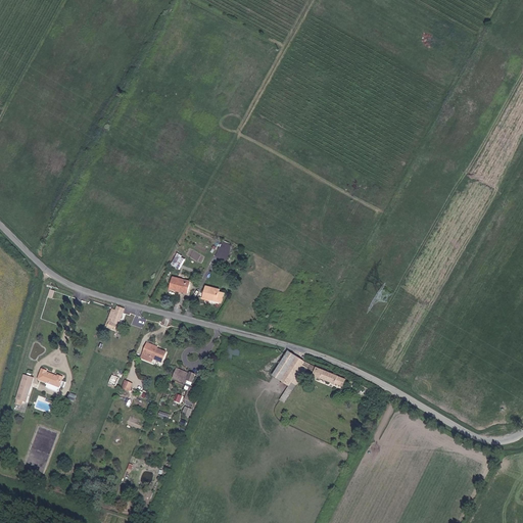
[(224,241),(217,255),(226,259),(230,251),(228,250),(231,244),(224,241)]
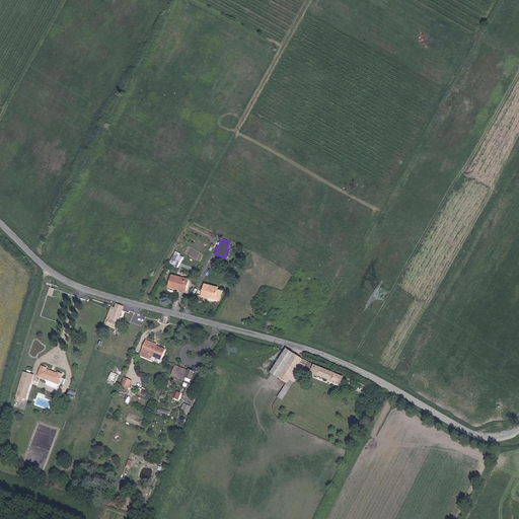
[(170,262),(179,267),(186,255),(176,250),(170,262)]
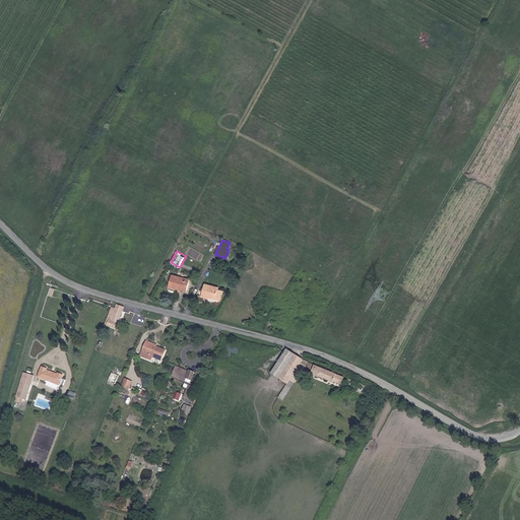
[(182,281),(163,276),(159,287),(178,294),(182,281)]
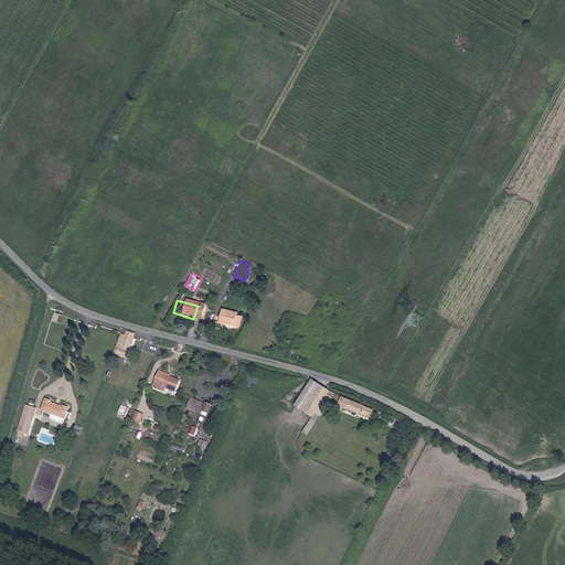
[(228,315),(213,310),(210,321),(225,326),(228,315)]
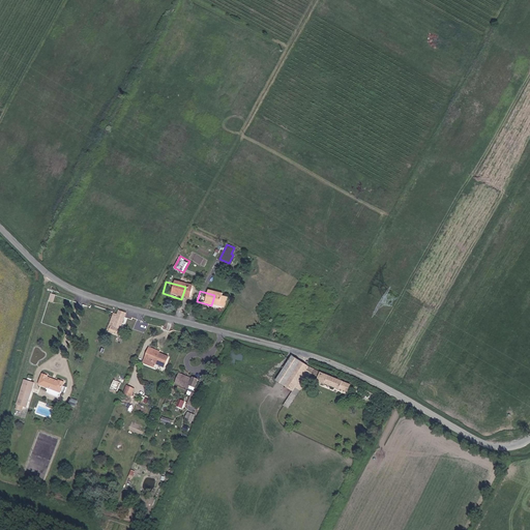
[(124,314),(118,313),(117,317),(113,316),(107,333),(116,336),(124,314)]
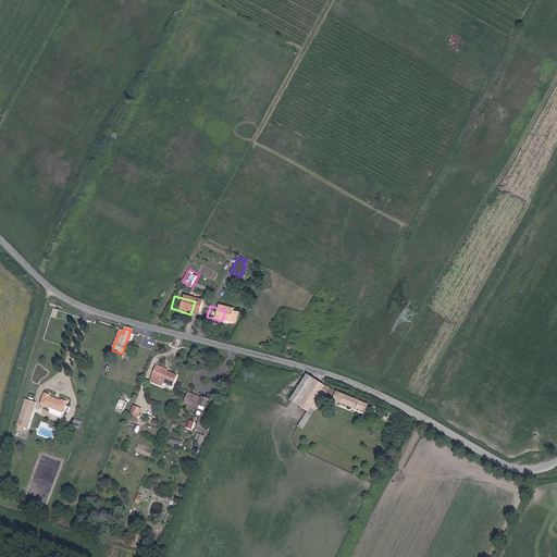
[(297,350),(301,337),(294,334),(289,344),(286,344),(283,356),(295,359),(297,350)]
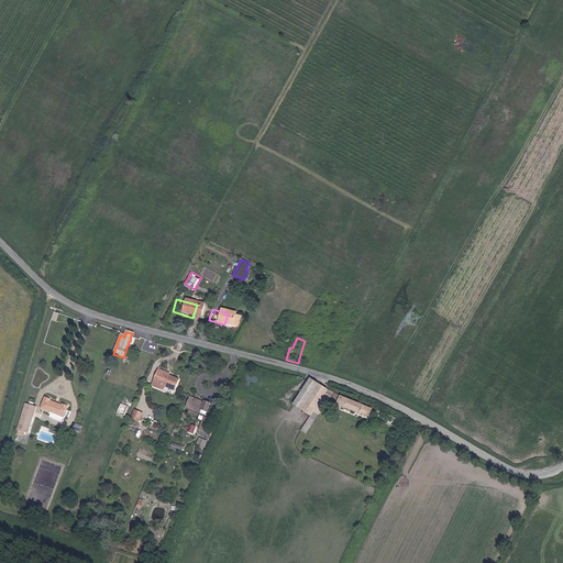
[(153,384),(164,389),(174,393),(178,383),(168,378),(162,376),(163,374),(157,373),(153,384)]
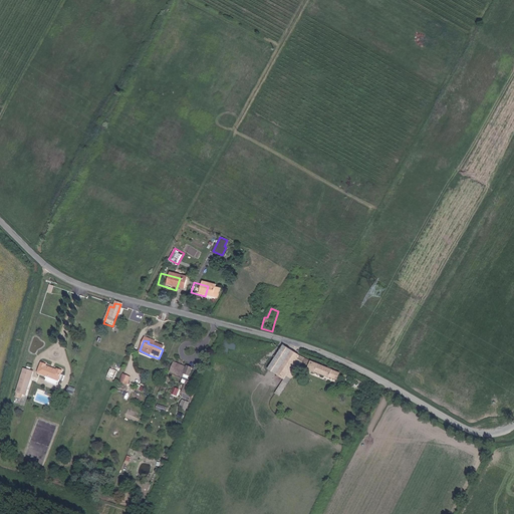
[(222,353),(228,354),(229,348),(235,349),(237,343),(224,341),(222,353)]
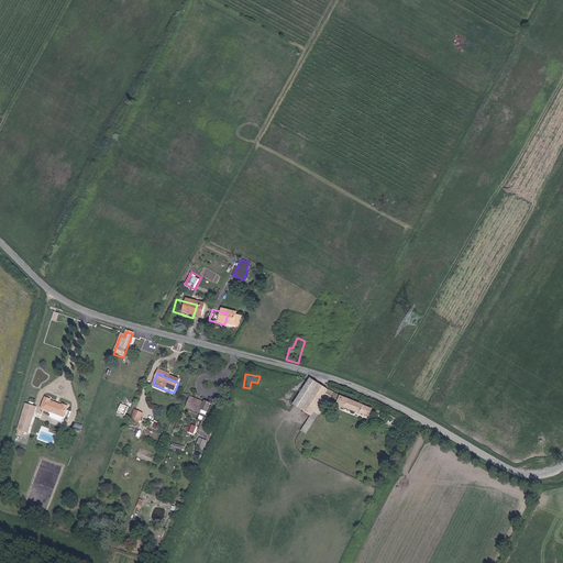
[(329,393),(311,381),(295,407),(312,418),(317,411),(321,415),(332,397),(328,395),(329,393)]
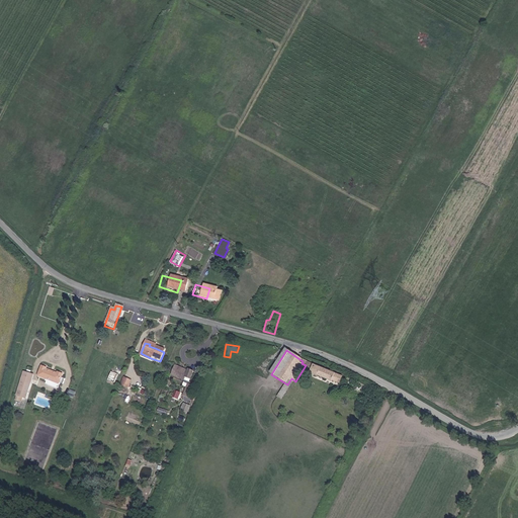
[(189,366),(176,361),(171,371),(184,377),(186,373),(191,375),(194,367),(189,365),(189,366)]
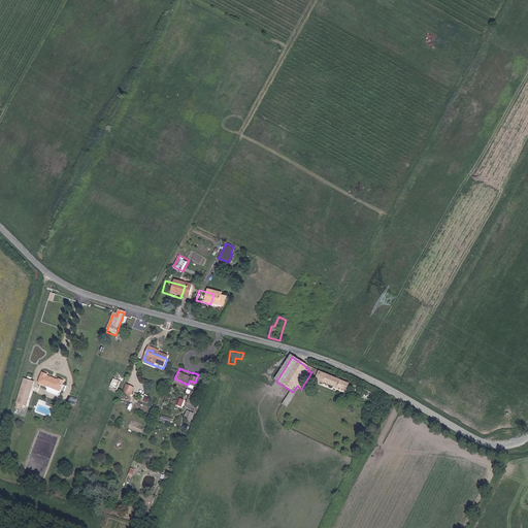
[(48,386),(47,389),(60,394),(65,380),(41,371),(37,383),(48,386)]
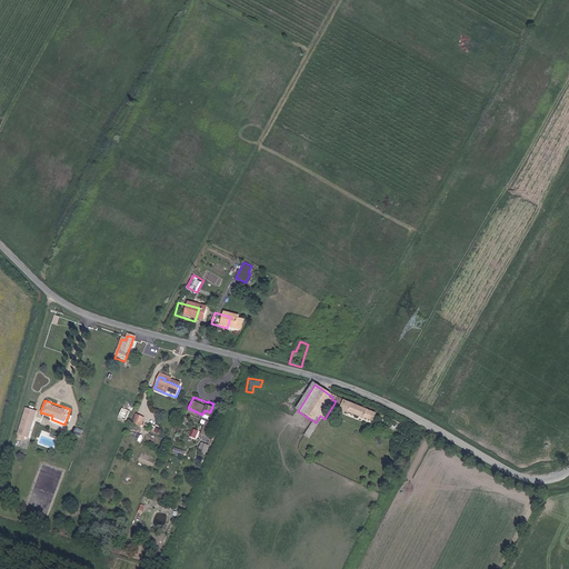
[(367,419),(370,412),(353,405),(350,412),(367,419)]
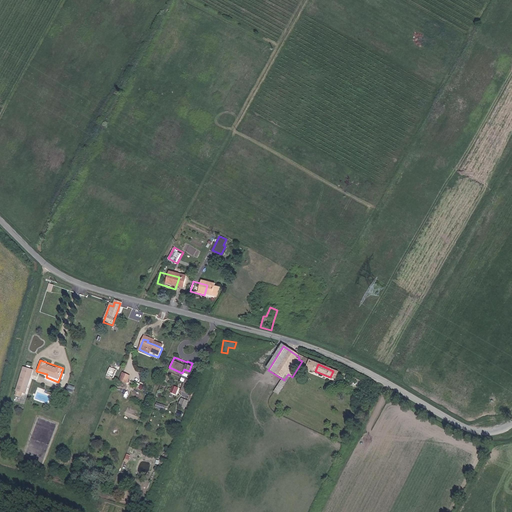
[(340,374),(333,371),(330,377),(337,380),(340,374)]
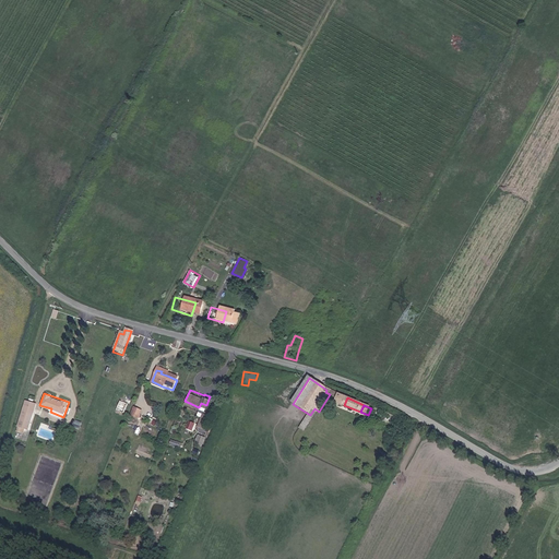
[(139,411),(131,408),(128,416),(135,419),(139,411)]
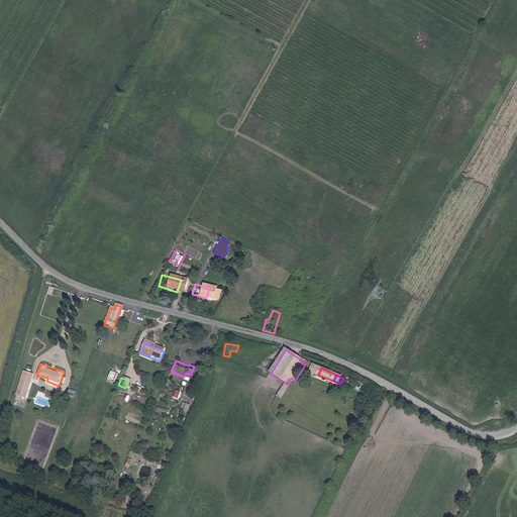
[(41,392),(45,393),(48,385),(40,382),(41,380),(36,379),(32,388),(41,392)]
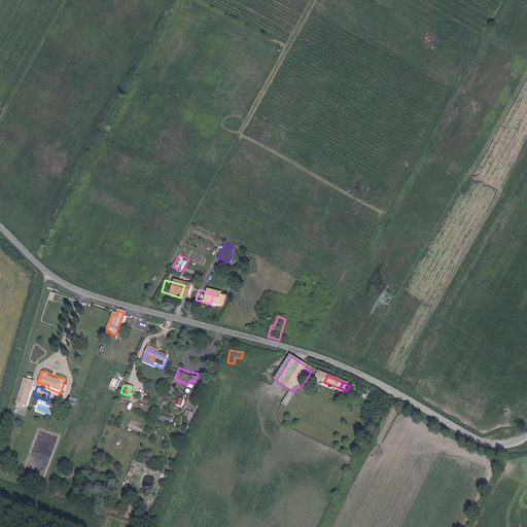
[(46,400),(54,402),(58,393),(54,391),(53,393),(49,392),(46,400)]
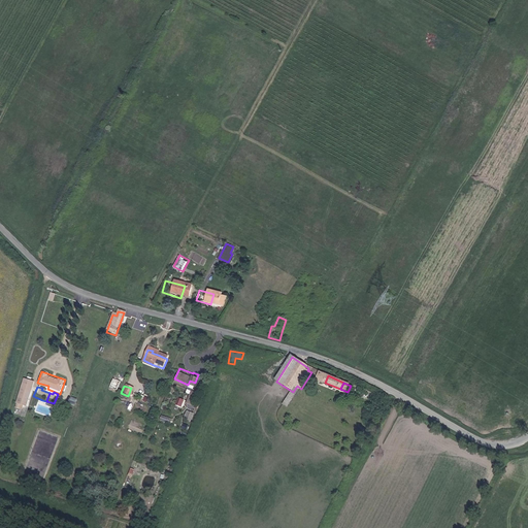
[(12,419),(20,421),(22,421),(28,396),(19,394),(12,419)]
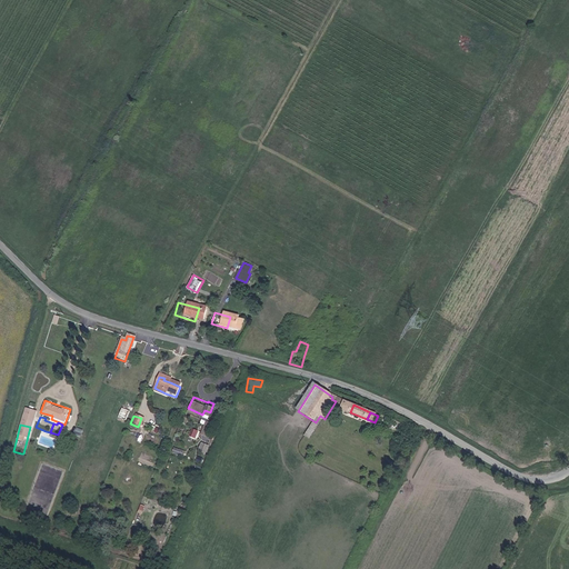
[(197,438),(199,430),(192,428),(190,437),(197,438)]
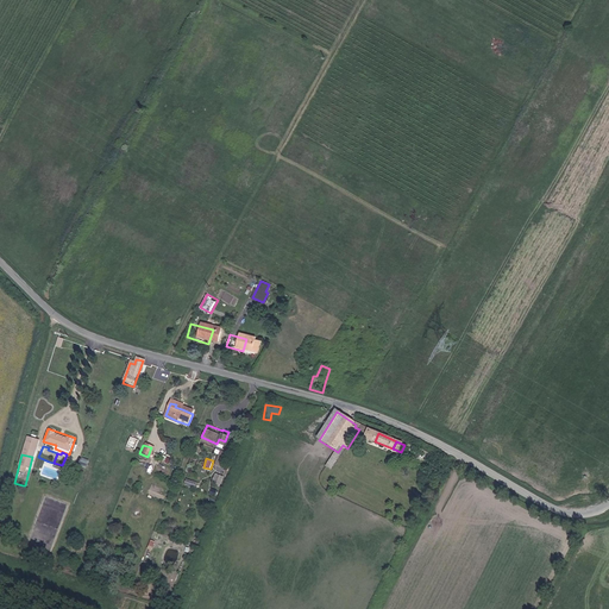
[(221,484),(225,476),(217,472),(213,481),(221,484)]
